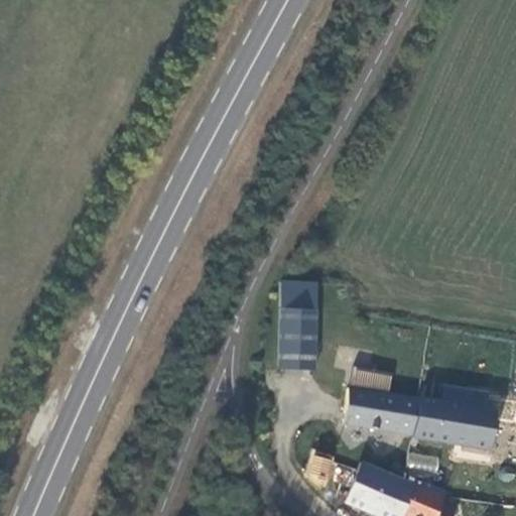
[(281,283),(277,370),(312,371),(315,310),(349,311),(350,285),(281,283)]
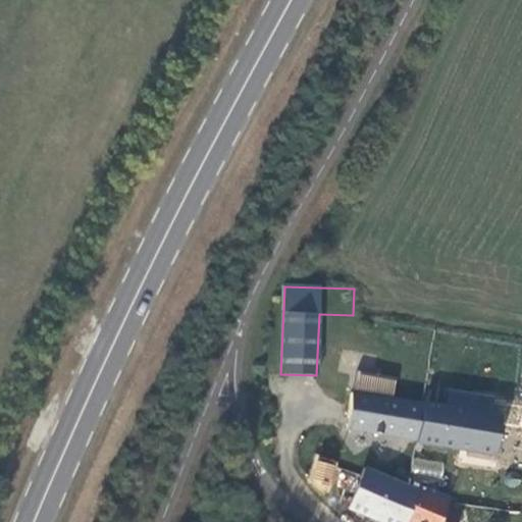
[(351,402),(346,427),(492,452),(499,416),(487,415),(488,403),(449,396),(447,408),(345,392),(344,401),(351,402)]
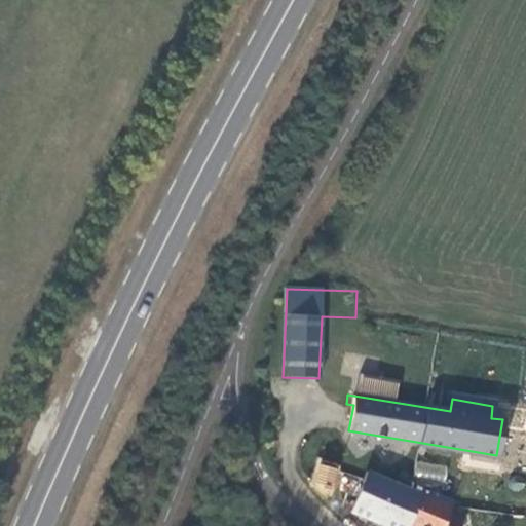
[(525,409),(512,409),(509,466),(525,467),(525,409)]
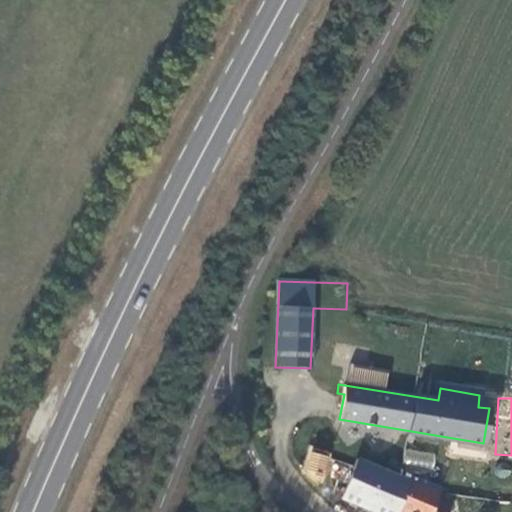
[(328,457),(332,445),(285,427),(290,445),(297,458),(309,462),(312,452),(328,457)]
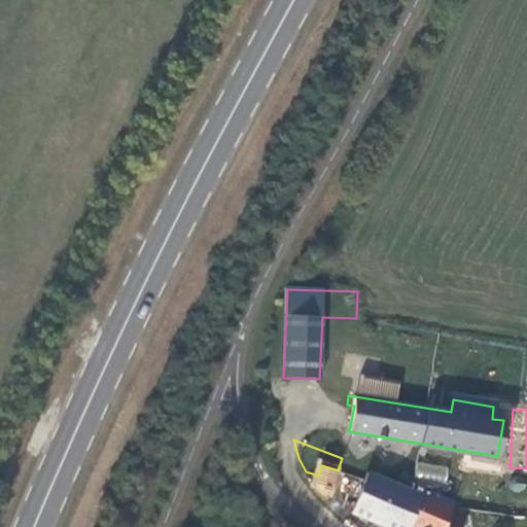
[(448,516),(451,507),(366,473),(369,468),(342,458),(338,470),(321,465),(318,476),(315,486),(327,496),(328,495),(353,504),(350,514),(384,526),(461,526),(463,522),(448,516)]
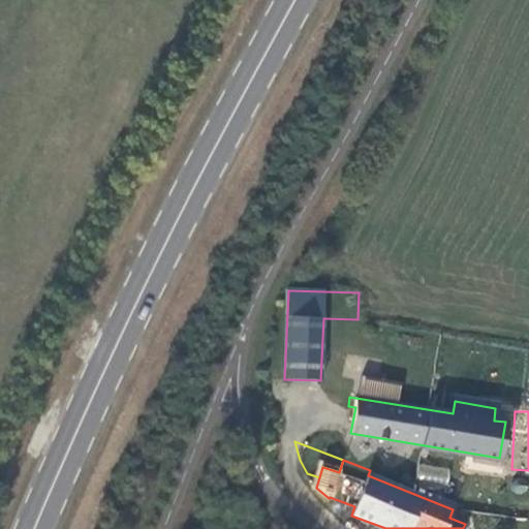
[(528,490),(526,484),(524,481),(521,480),(518,480),(515,483),(512,485),(511,488),(511,490),(512,493),(516,496),(518,497),(521,497),(524,496),(526,494),(528,490)]
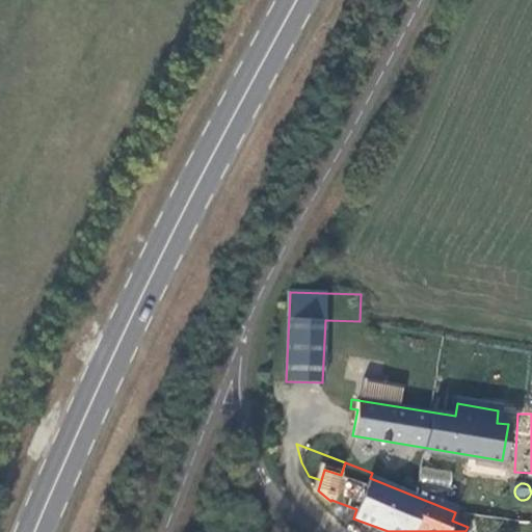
[(523,531),(527,516),(513,514),(509,531),(523,531)]
